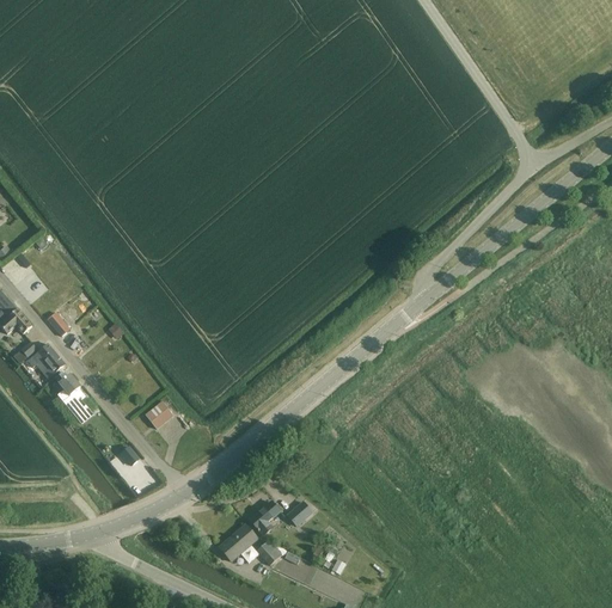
[(41,237),(36,240),(42,249),(47,244),(41,237)]
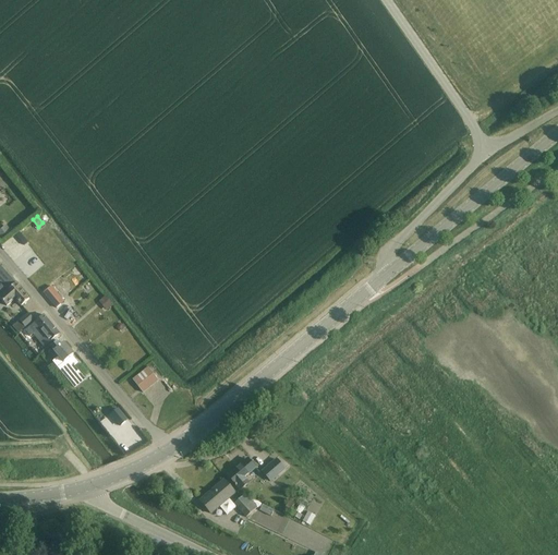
[(0,242),(10,238),(7,231),(0,234),(0,242)]
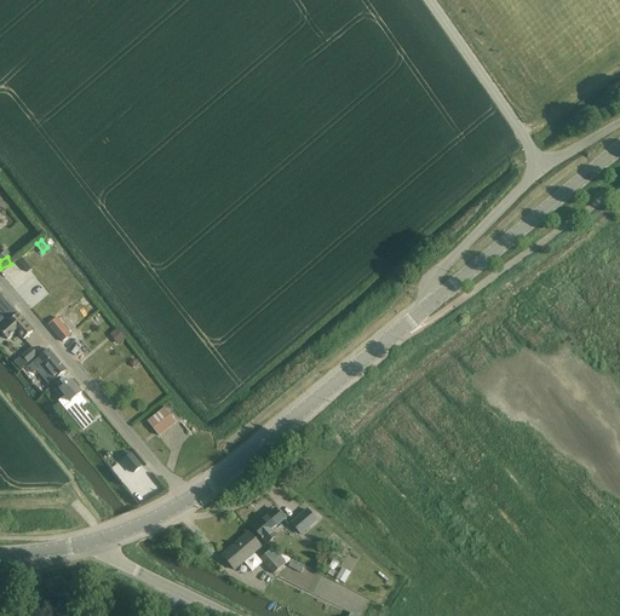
[(17,293),(29,283),(13,265),(3,275),(17,293)]
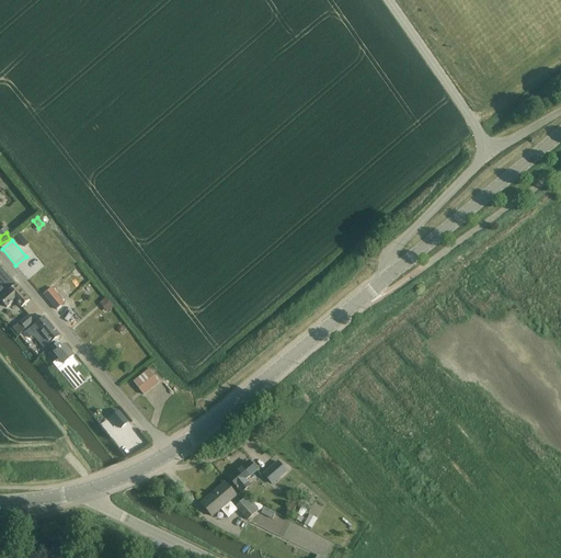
[(7,289),(6,291),(7,292),(16,283),(0,264),(0,283),(4,287),(7,289)]
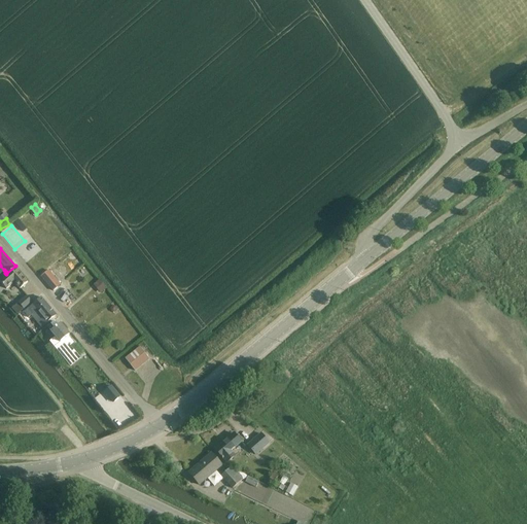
[(0,277),(0,279),(6,286),(13,280),(20,286),(28,280),(15,266),(6,274),(5,273),(0,277)]
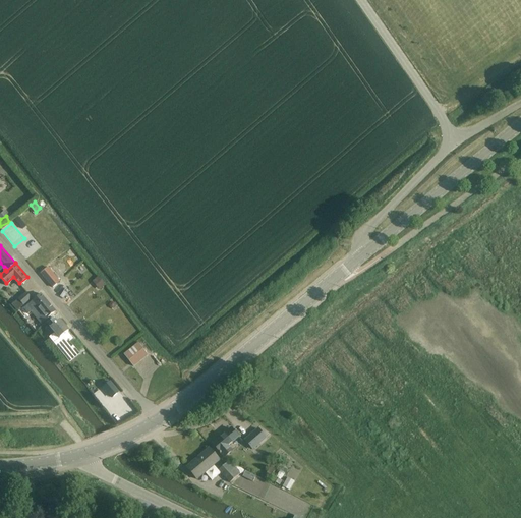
[(48,265),(41,271),(53,285),(60,279),(48,265)]
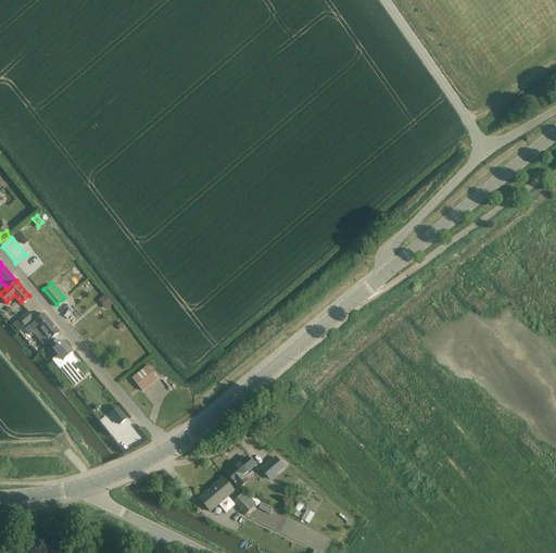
[(106,300),(98,304),(102,314),(111,310),(106,300)]
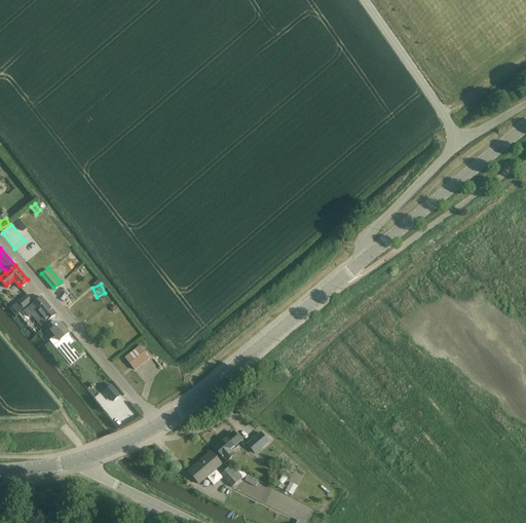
[(27,293),(17,300),(23,306),(32,299),(27,293)]
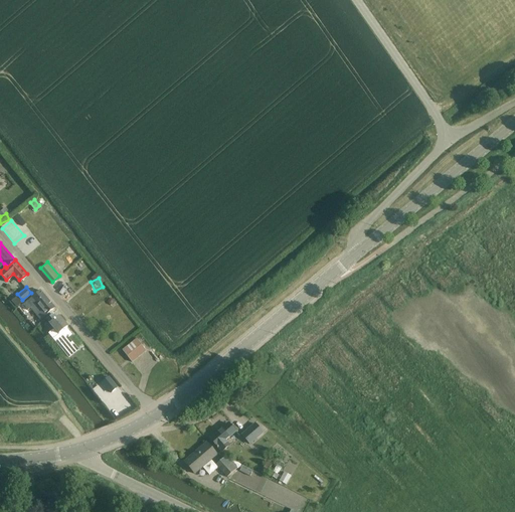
[(54,306),(40,289),(32,296),(36,300),(30,305),(41,317),(54,306)]
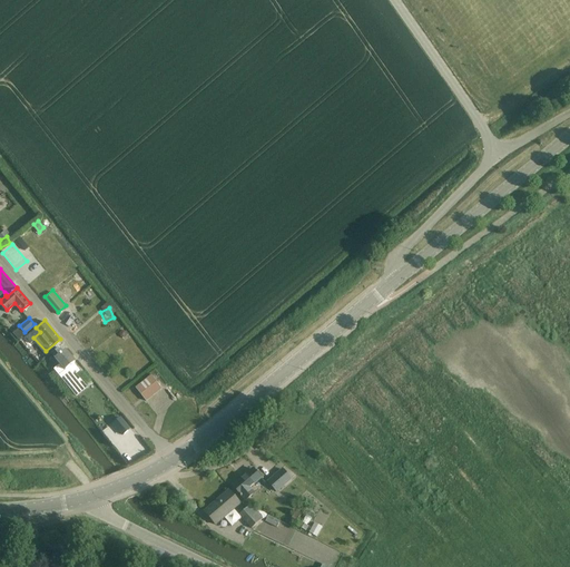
[(60,362),(55,367),(59,372),(62,370),(68,377),(65,380),(72,388),(82,380),(76,372),(79,369),(74,361),(76,360),(66,348),(62,350),(58,353),(55,357),(60,362)]
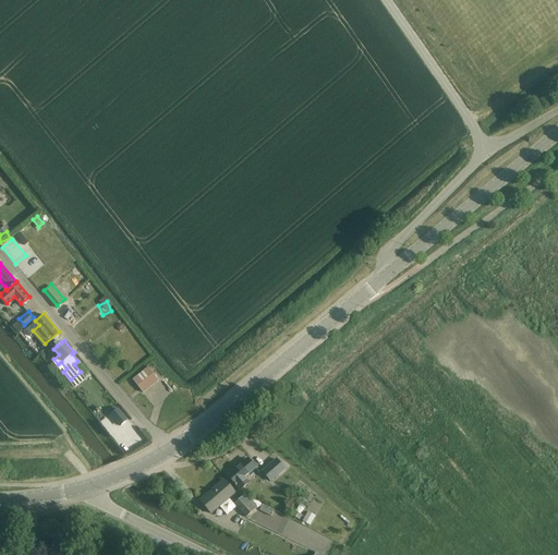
[(133,377),(143,390),(158,378),(148,365),(133,377)]
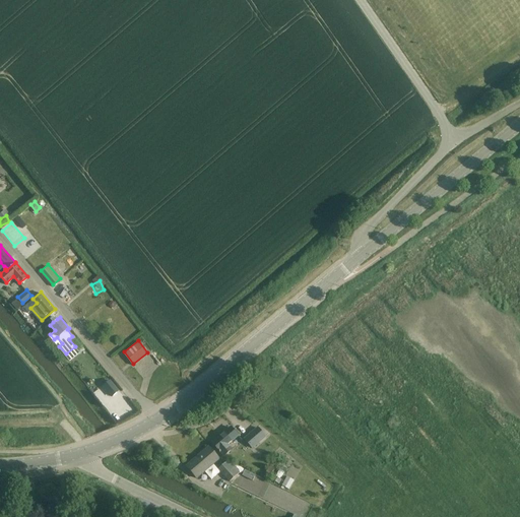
[(110,379),(104,384),(112,394),(118,389),(110,379)]
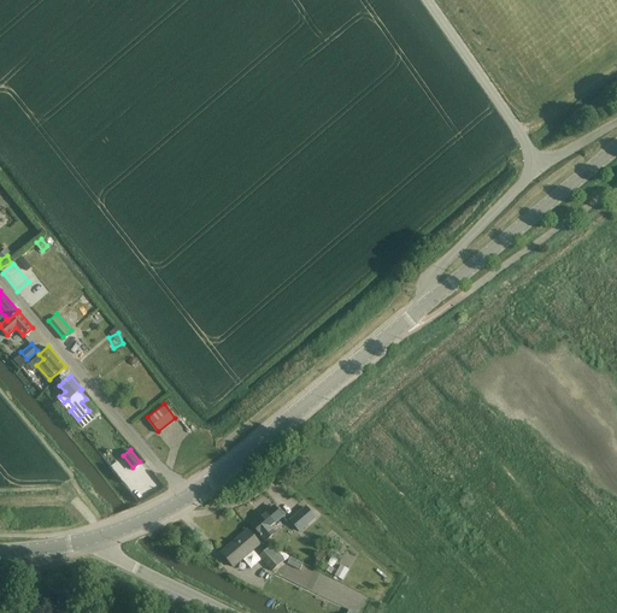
[(107,467),(117,458),(111,452),(101,461),(107,467)]
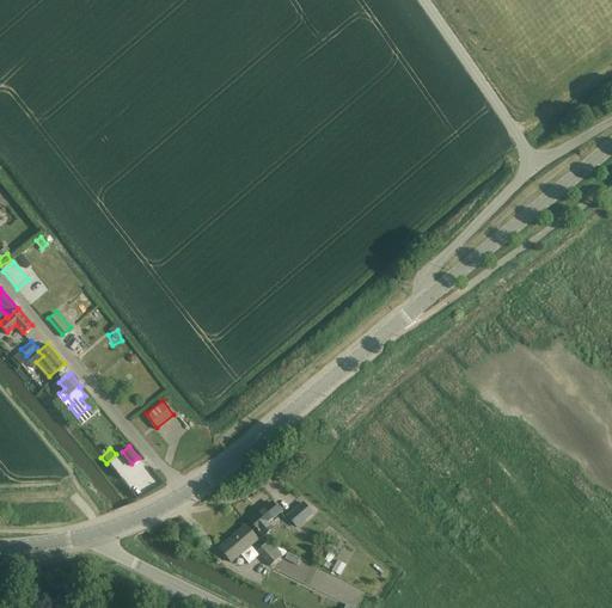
[(124,468),(115,477),(120,481),(128,473),(124,468)]
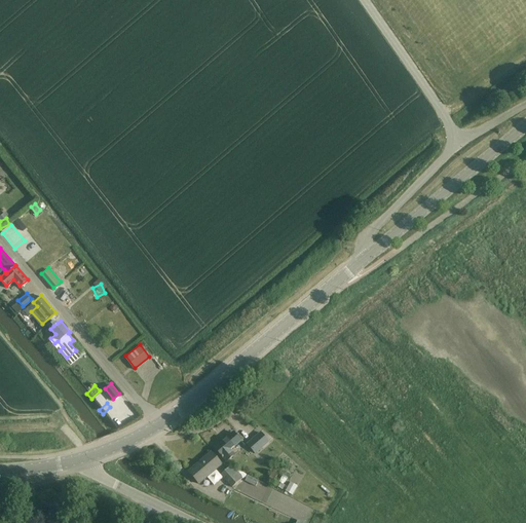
[(215,446),(222,454),(226,459),(234,453),(230,448),(240,439),(233,431),(215,446)]
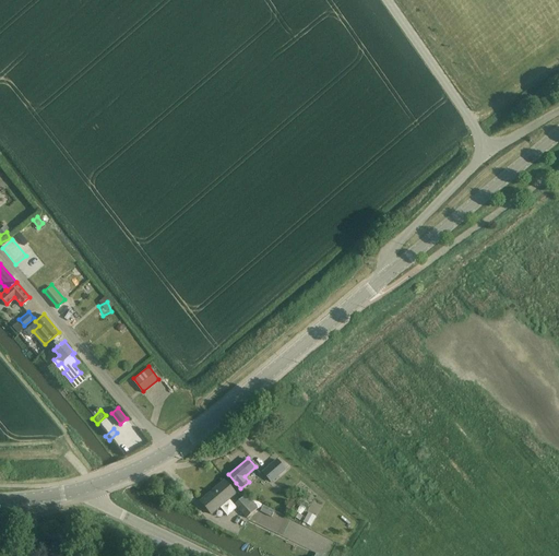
[(271,480),(285,468),(277,458),(263,470),(271,480)]
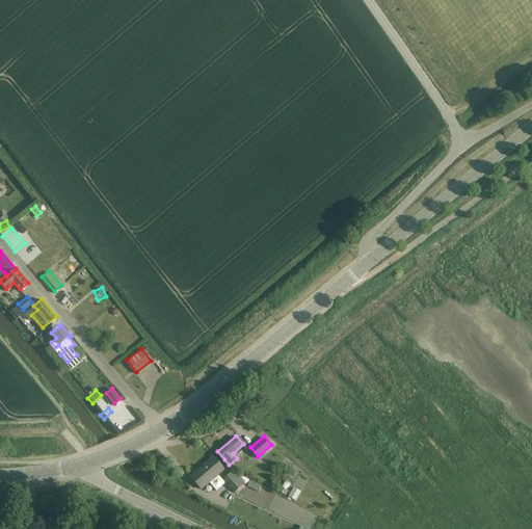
[(202,487),(209,480),(224,468),(213,455),(201,466),(202,467),(191,475),(202,487)]
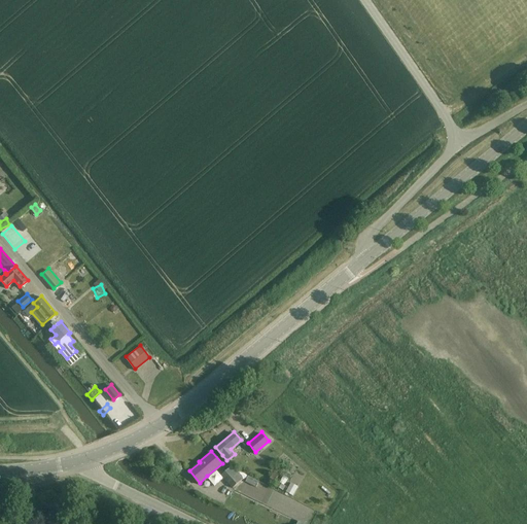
[(233,486),(241,479),(243,477),(235,468),(232,464),(221,474),(233,486)]
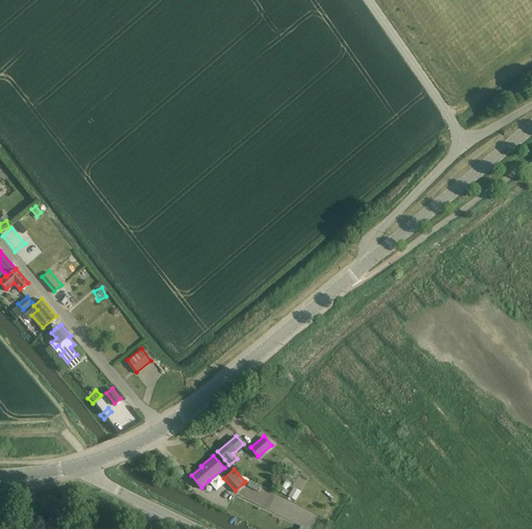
[(239,472),(237,473),(245,481),(248,478),(239,472)]
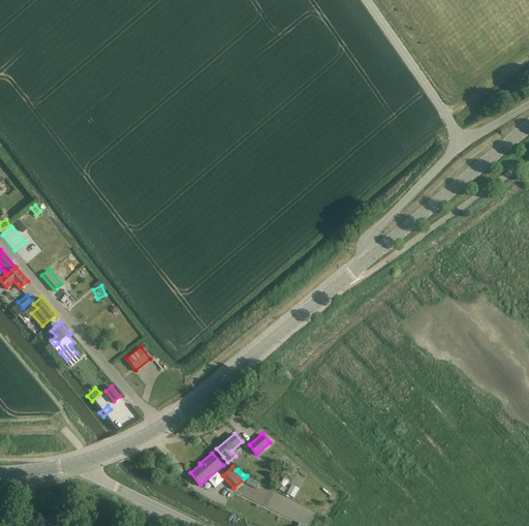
[(246,482),(257,487),(259,482),(249,475),(246,482)]
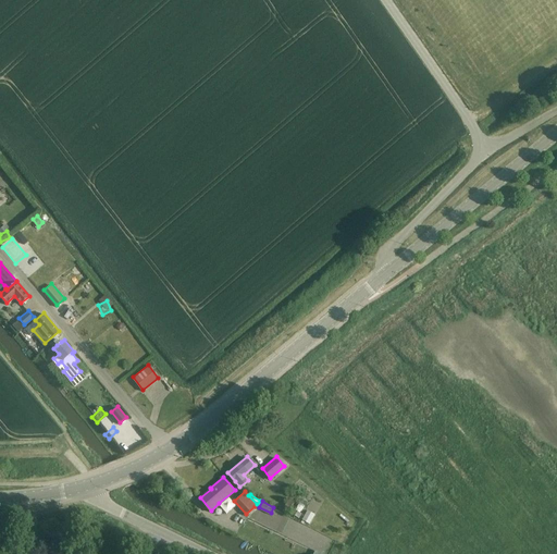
[(227,502),(218,511),(225,519),(235,511),(227,502)]
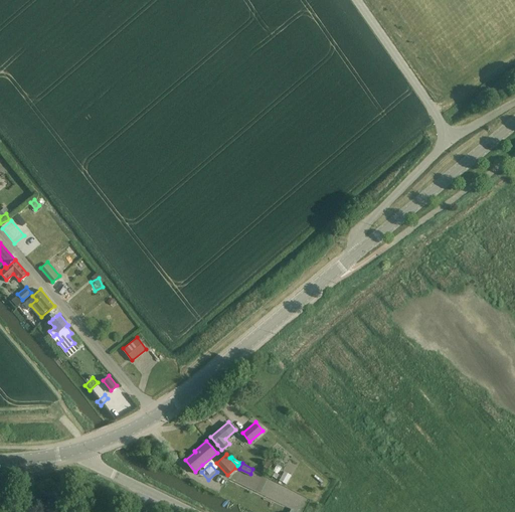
[(284,470),(280,479),(287,483),(291,474),(284,470)]
